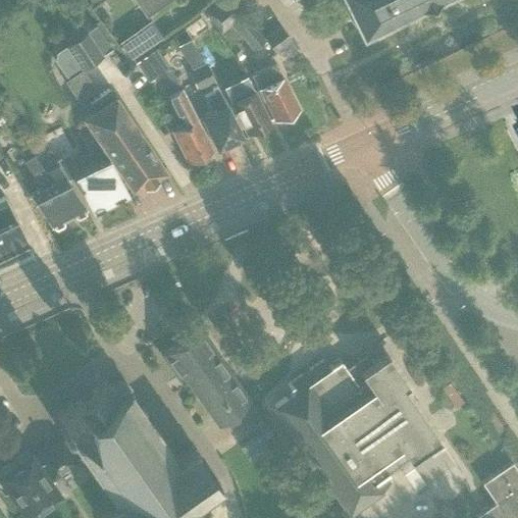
[(133,0),(134,1),(134,0),(136,0),(150,20),(178,0),(133,0)]
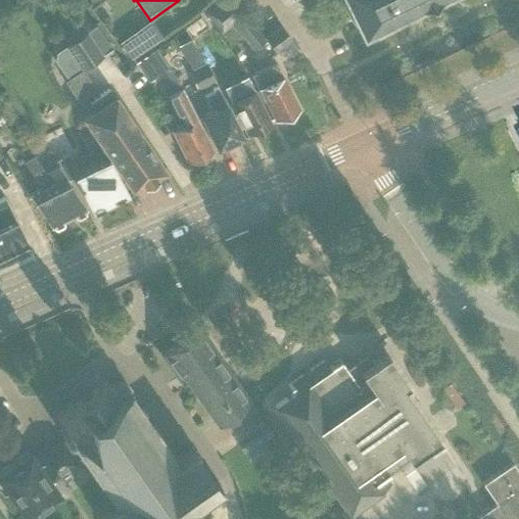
[(269,41),(237,0),(232,0),(214,14),(227,32),(235,25),(256,52),(270,42),(269,41)]
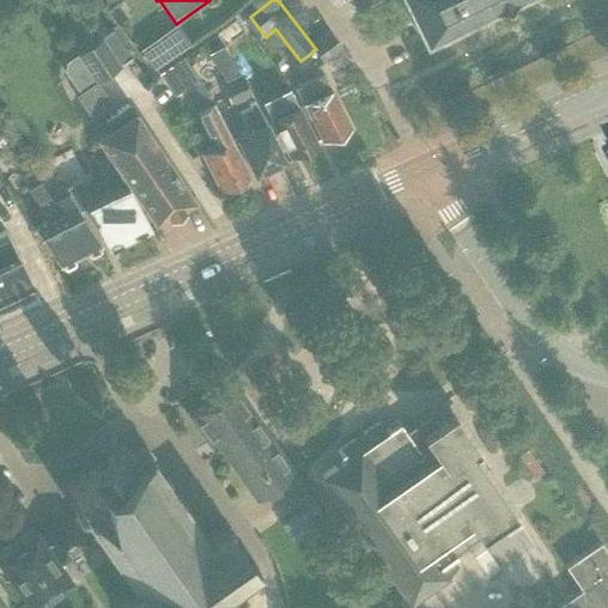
[(406,0),(418,23),(429,44),(431,43),(431,46),(526,0),(406,0)]
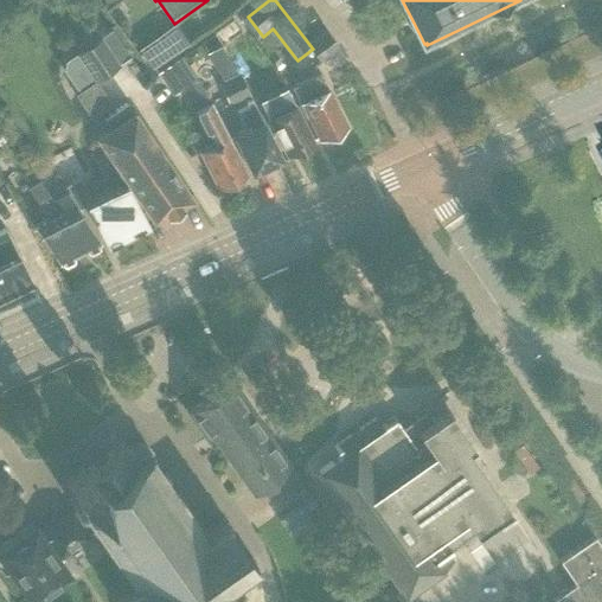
[(141,51),(154,71),(191,45),(178,26),(141,51)]
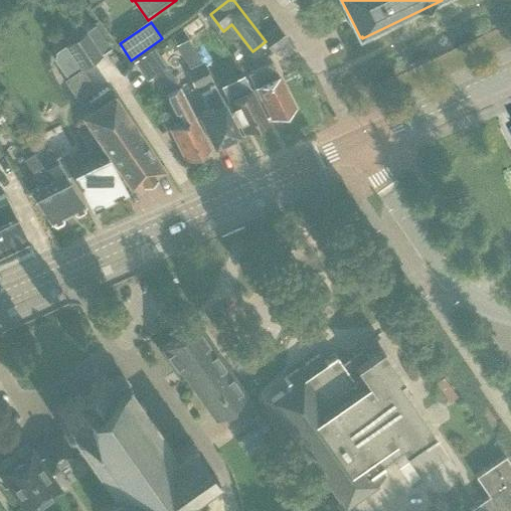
[(280,29),(265,40),(266,41),(273,52),(289,40),(280,29)]
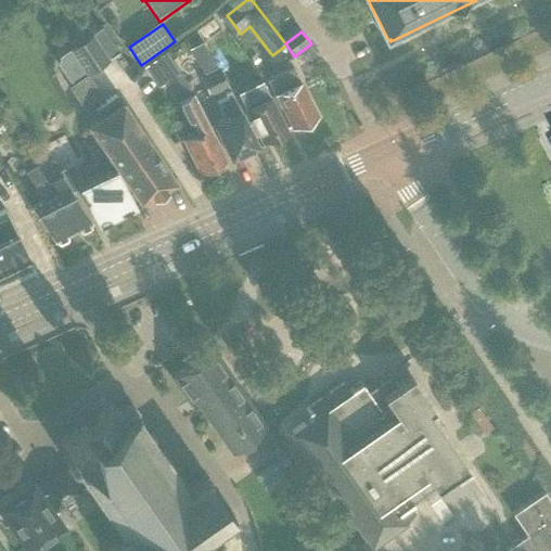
[(105,51),(94,36),(72,52),(89,77),(72,89),(87,111),(105,99),(90,76),(112,61),(105,51)]
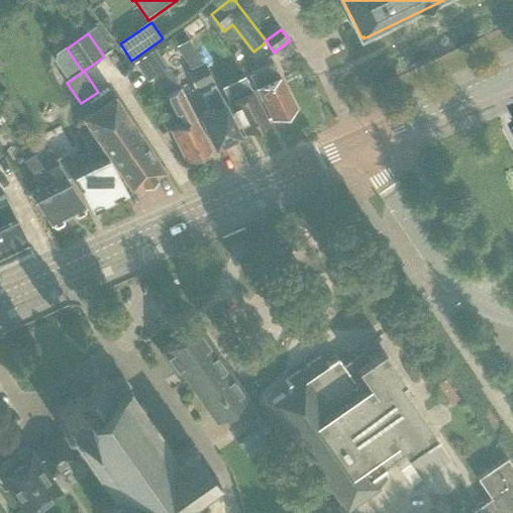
[(108,41),(98,47),(104,57),(114,50),(108,41)]
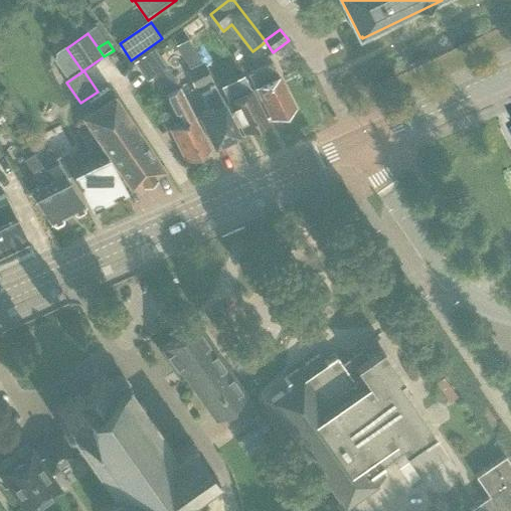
[(149,80),(169,67),(158,51),(138,64),(149,80)]
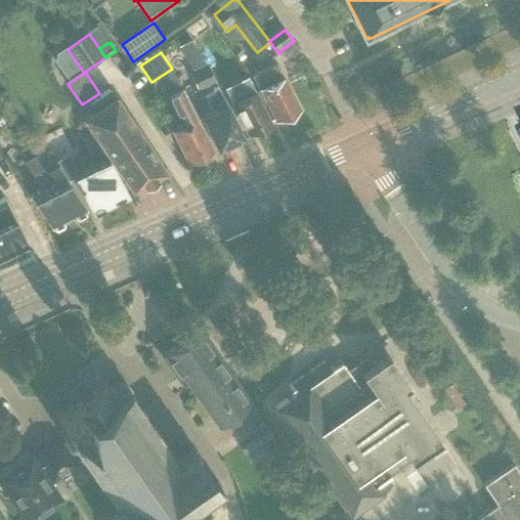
[(220,85),(215,76),(209,65),(190,74),(201,94),(220,85)]
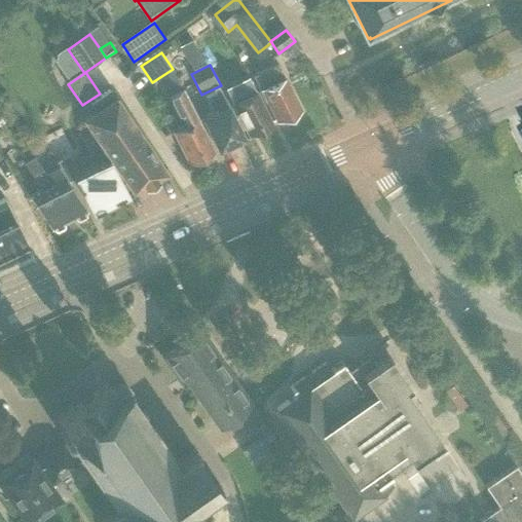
[(278,67),(267,73),(256,78),(268,104),(270,103),(281,123),(288,120),(289,122),(303,115),(302,113),(303,112),(288,81),(286,82),(278,67)]
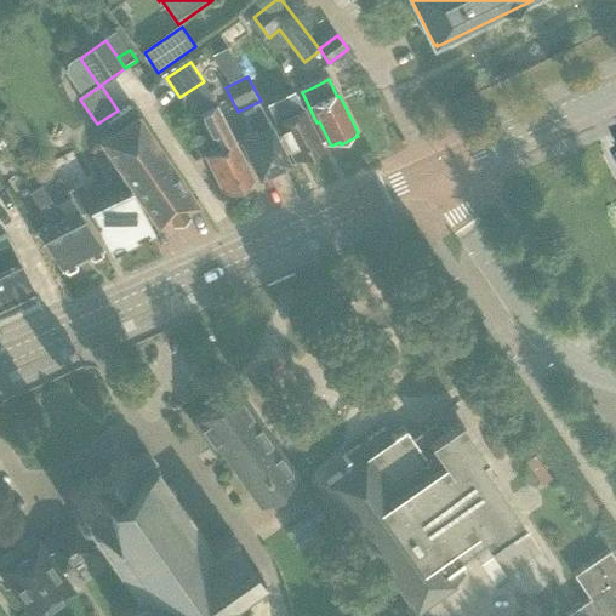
[(284,101),(271,107),(280,125),(278,126),(286,144),(289,143),(298,161),(309,157),(313,158),(319,154),(321,150),(325,149),(312,123),(306,112),(297,95),(284,101)]
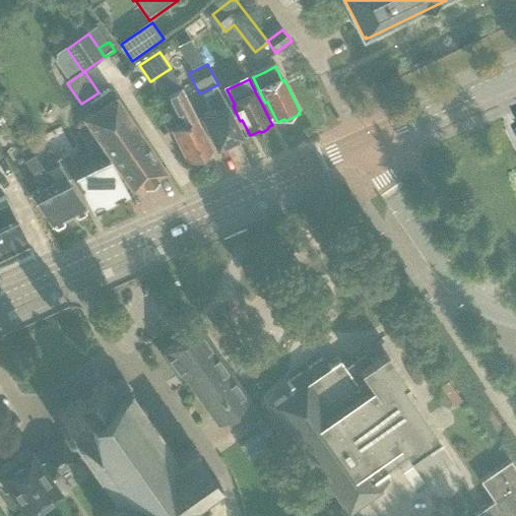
[(219,152),(244,140),(219,88),(214,90),(216,94),(207,99),(214,114),(204,119),(219,152)]
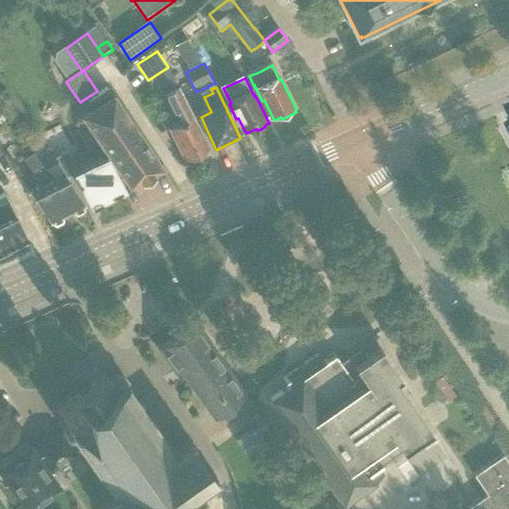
[(109,161),(124,188),(130,185),(132,189),(166,170),(116,96),(115,97),(110,89),(91,102),(96,110),(84,118),(112,159),(109,161)]
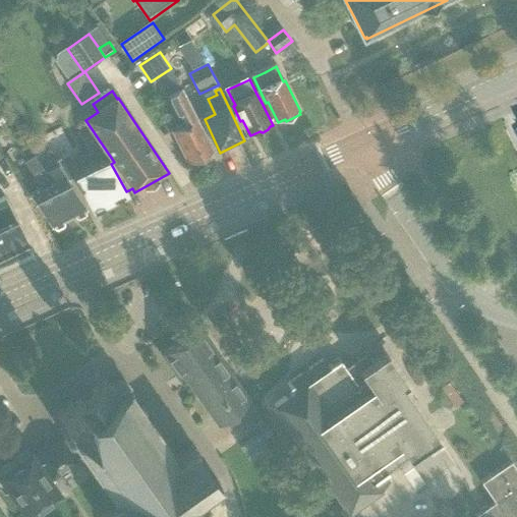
[(204,129),(188,98),(184,91),(170,98),(178,115),(182,113),(188,126),(175,132),(191,164),(192,163),(193,165),(208,158),(207,156),(214,153),(203,130),(204,129)]
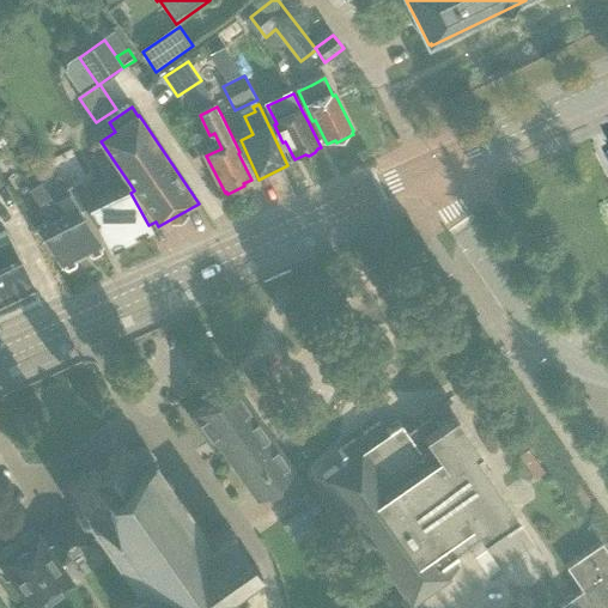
[(2,134),(1,135),(0,135),(0,153),(11,147),(2,134)]
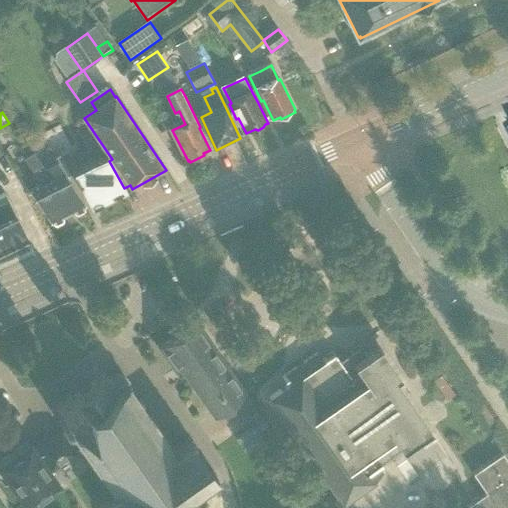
[(124,188),(109,161),(109,160),(81,173),(71,153),(59,159),(69,179),(76,175),(93,208),(102,204),(102,202),(112,198),(116,198),(121,196),(123,192),(125,191),(124,188)]
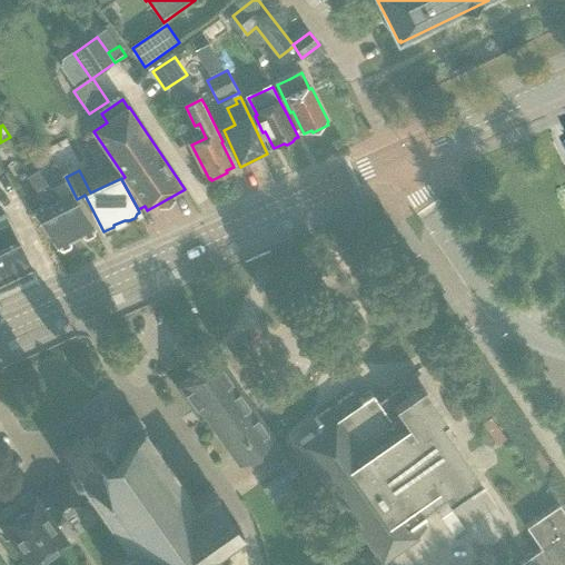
[(36,176),(78,239),(83,237),(87,241),(97,237),(96,231),(97,230),(75,197),(62,202),(56,190),(53,191),(41,172),(36,176)]
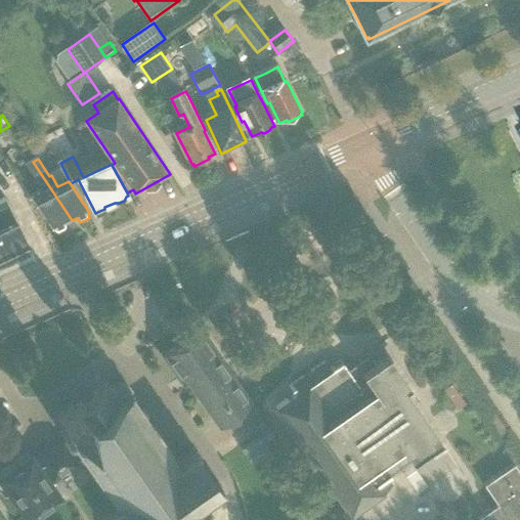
[(72,220),(33,162),(28,165),(46,192),(33,199),(53,229),(55,228),(58,231),(67,227),(67,223),(72,220)]
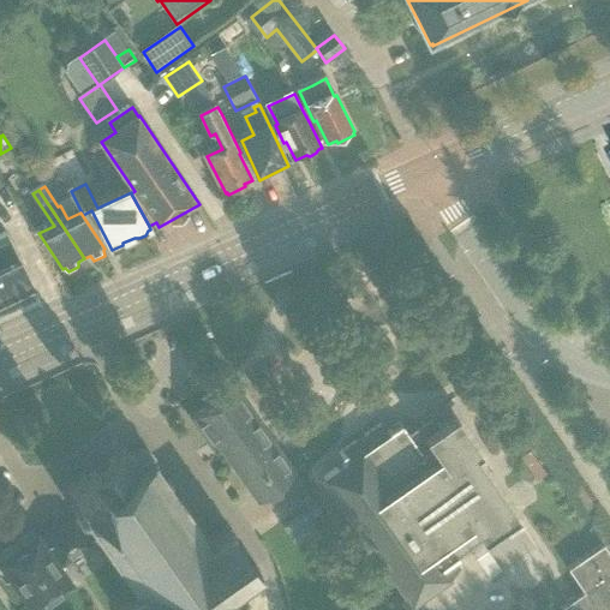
[(0,304),(35,288),(9,235),(0,239),(0,304)]
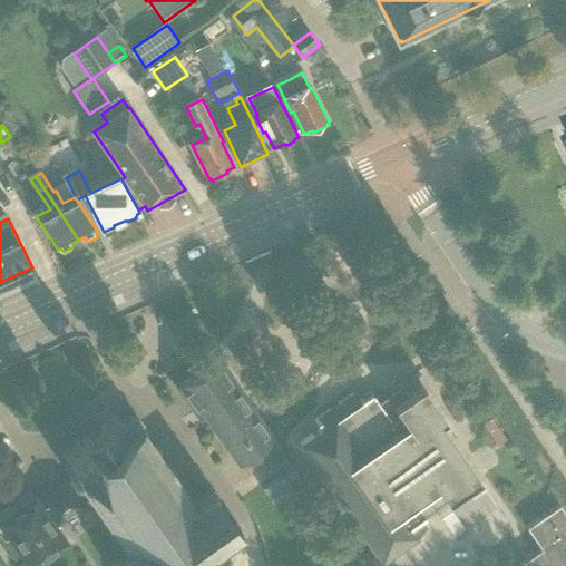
[(265,446),(274,440),(220,362),(181,389),(198,416),(204,411),(241,464),(250,457),(252,461),(269,450),(265,446)]
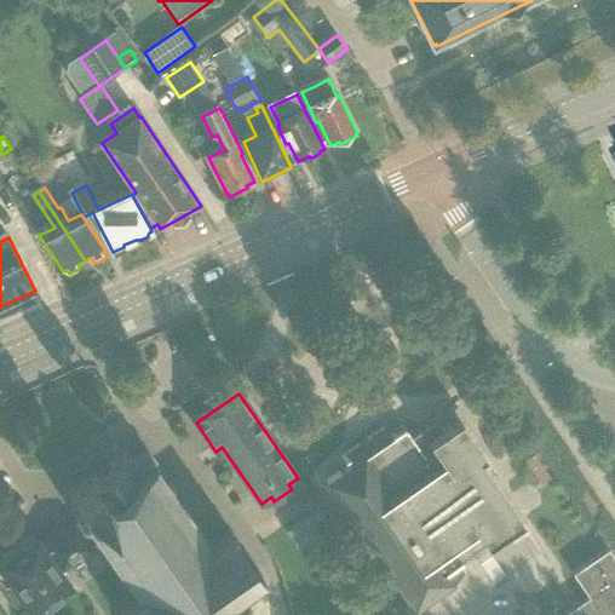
[(389,430),(345,460),(351,470),(329,486),(418,611),(466,576),(460,568),(477,556),(500,590),(511,581),(488,549),(524,523),(490,476),(496,472),(461,421),(430,444),(435,450),(425,457),(407,430),(395,438),(389,430)]
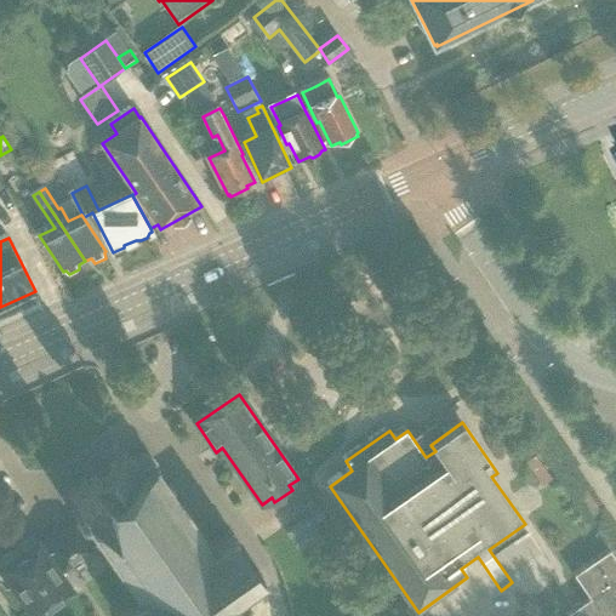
[(78,530),(92,552),(96,557),(106,551),(112,560),(108,563),(109,565),(113,563),(114,564),(112,566),(121,581),(125,579),(126,580),(123,583),(124,586),(127,582),(141,600),(124,612),(121,608),(119,610),(121,614),(119,615),(251,615),(251,611),(252,611),(251,609),(250,609),(245,603),(258,593),(252,586),(258,581),(261,586),(263,583),(261,580),(264,577),(263,575),(258,577),(232,540),(235,536),(234,535),(231,537),(228,534),(226,535),(228,539),(212,551),(199,532),(204,529),(201,528),(198,530),(197,529),(200,526),(189,511),(186,513),(186,512),(189,509),(188,507),(183,509),(171,491),(175,489),(174,486),(170,489),(157,471),(160,468),(159,466),(158,467),(158,465),(154,458),(147,458),(137,466),(131,457),(91,485),(91,484),(72,498),(80,511),(77,513),(75,518),(78,520),(81,522),(79,523),(81,525),(85,522),(86,524),(78,530)]
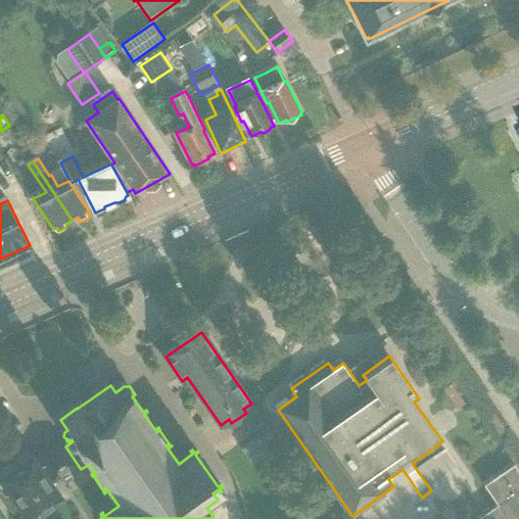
[(266,438),(273,433),(266,422),(257,428),(266,438)]
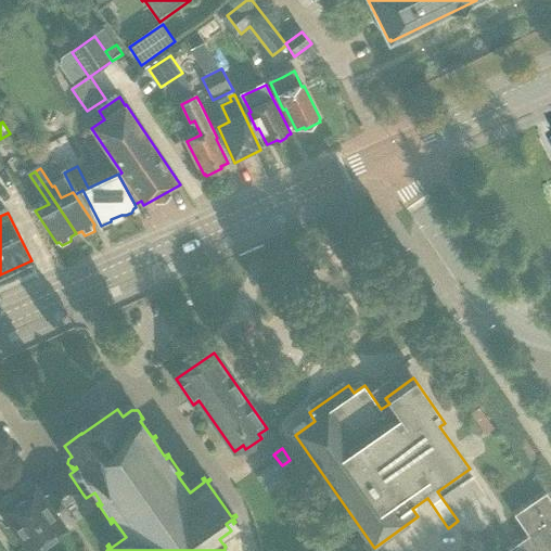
[(279,465),(259,479),(270,495),(290,481),(279,465)]
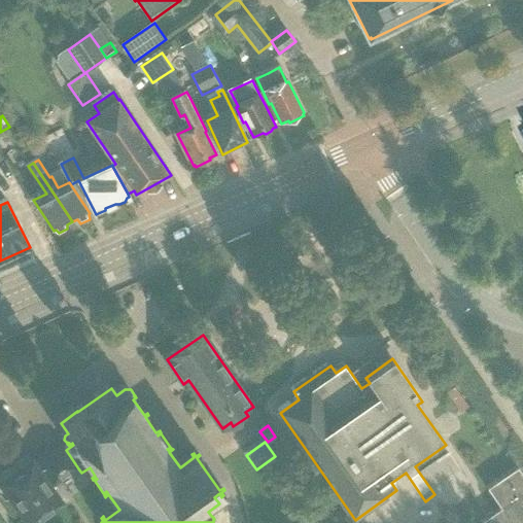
[(78,468),(66,450),(44,463),(40,457),(35,462),(32,458),(0,480),(0,482),(0,483),(0,482),(0,492),(4,498),(10,499),(11,498),(28,522),(61,499),(53,487),(78,468)]
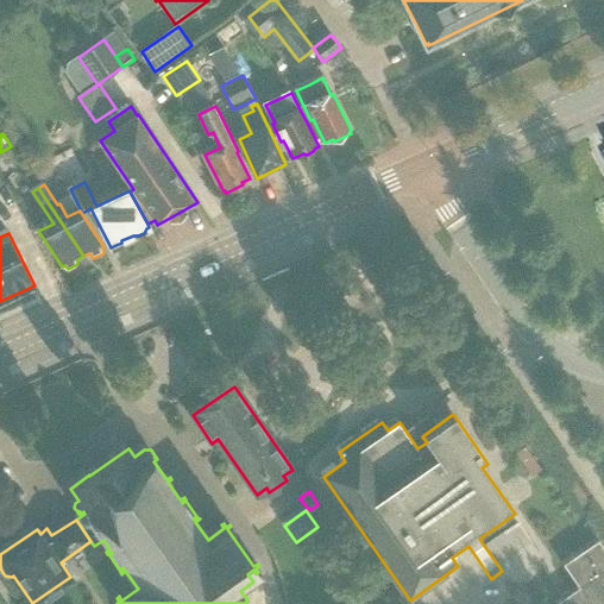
[(603,545),(601,541),(565,566),(582,590),(562,603),(603,603),(603,545)]
